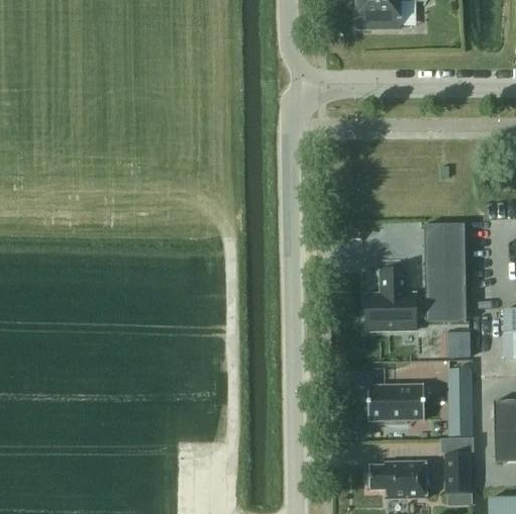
[(357,0),(357,28),(375,28),(375,18),(400,18),(400,6),(400,1),(427,1),(427,0),(357,0)]
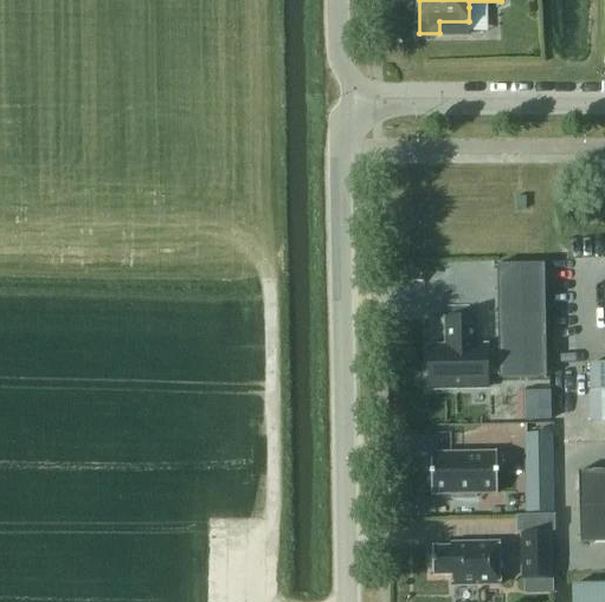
[(545,263),(497,263),(499,345),(500,373),(500,377),(547,376),(545,263)]
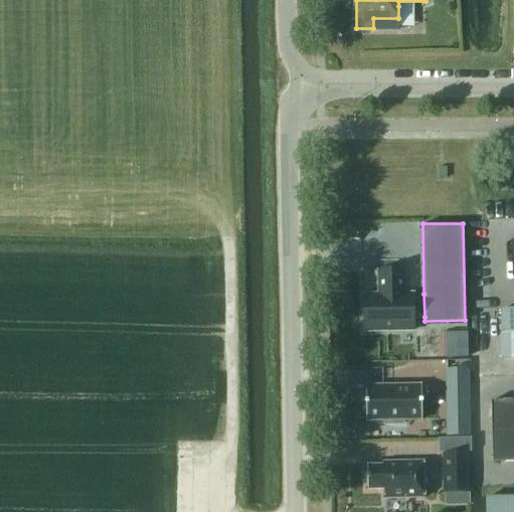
[(364,294),(365,329),(414,328),(414,317),(424,317),(423,294),(414,294),(414,293),(404,293),(404,269),(380,270),(380,294),(364,294)]
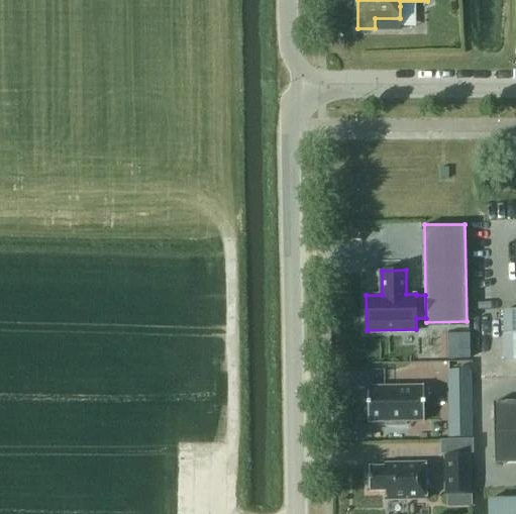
[(515,309),(503,310),(504,360),(515,358),(515,309)]
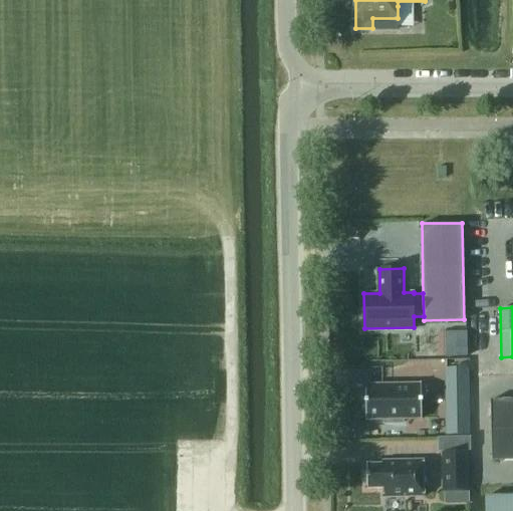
[(465,330),(442,331),(442,354),(466,354),(465,330)]
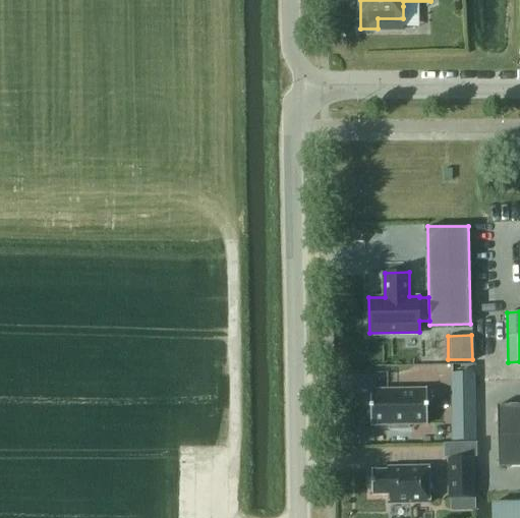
[(370,389),(371,423),(391,423),(391,426),(409,426),(409,422),(428,422),(427,388),(370,389)]
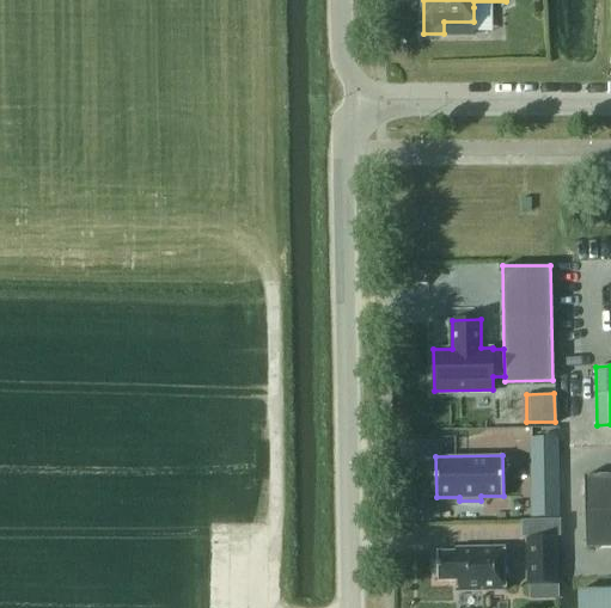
[(558,464),(535,464),(536,495),(560,495),(558,464)]
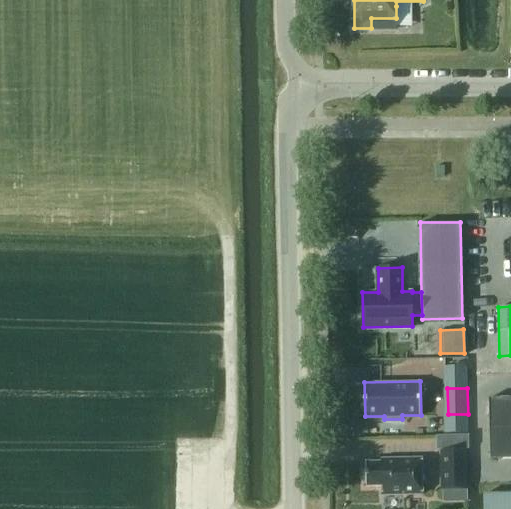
[(510,396),(489,397),(491,457),(510,456),(510,396)]
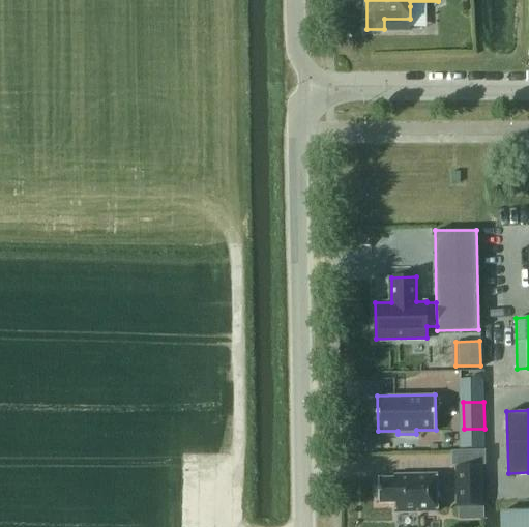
[(459,464),(460,506),(485,505),(483,464),(459,464)]
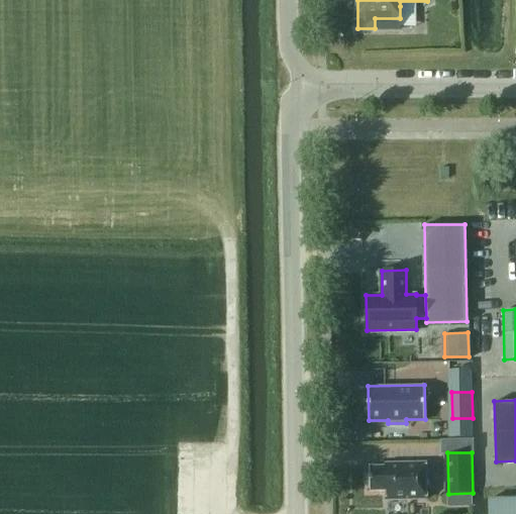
[(387,499),(426,498),(426,461),(386,463),(386,466),(370,466),(370,490),(387,490),(387,499)]
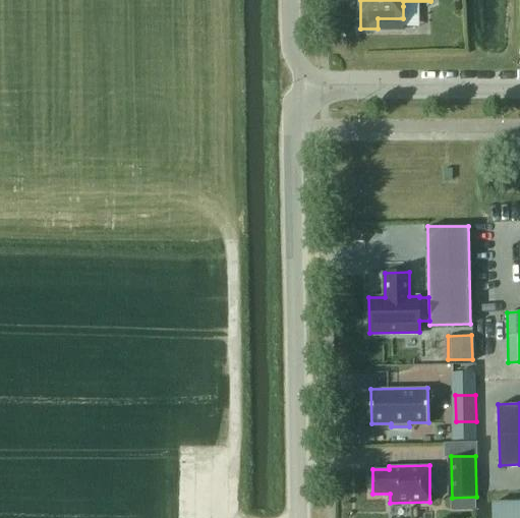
[(519,501),(493,503),(493,517),(519,517),(519,501)]
